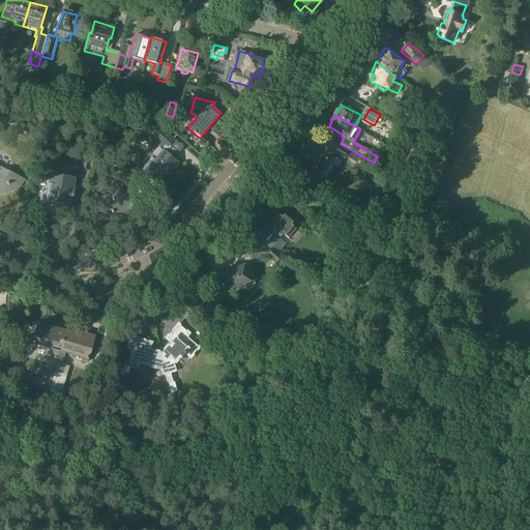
[(420,133),(432,133),(432,117),(420,117),(420,133)]
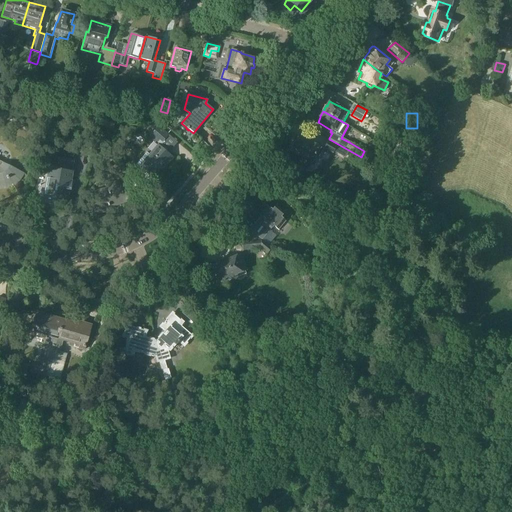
[(104,121),(102,128),(110,131),(113,124),(104,121)]
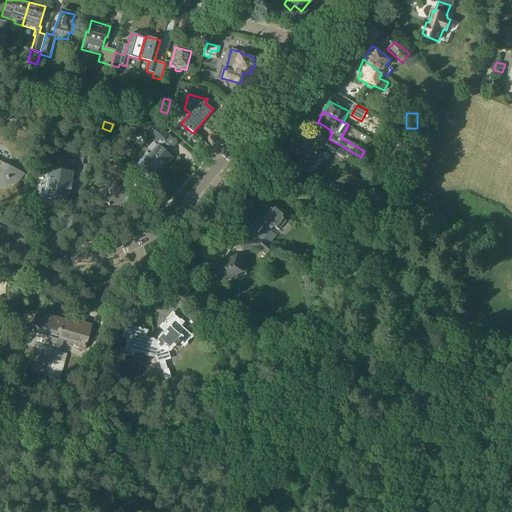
[(159,145),(168,135),(158,126),(157,126),(154,123),(148,129),(152,132),(149,136),(159,145)]
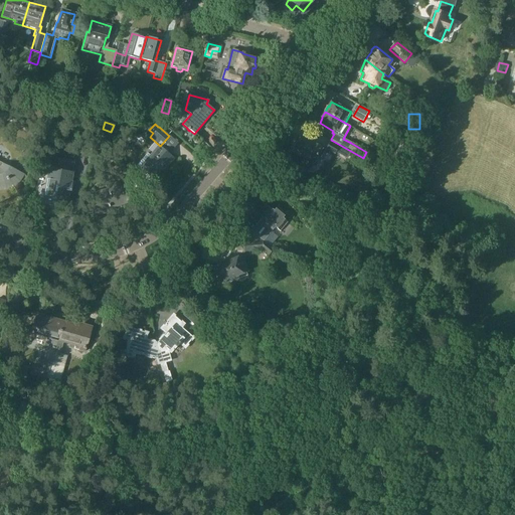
[(312,142),(310,142),(301,137),(293,151),(304,158),(301,164),(308,168),(312,163),(316,155),(321,157),(325,150),(312,142)]
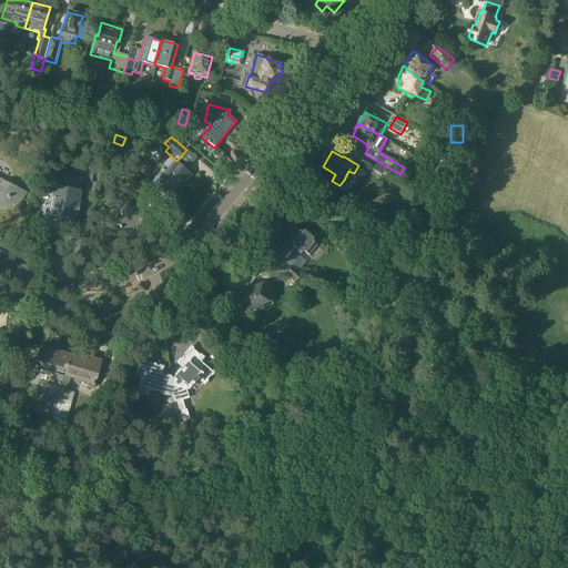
[(363,156),(359,163),(369,170),(374,163),(363,156)]
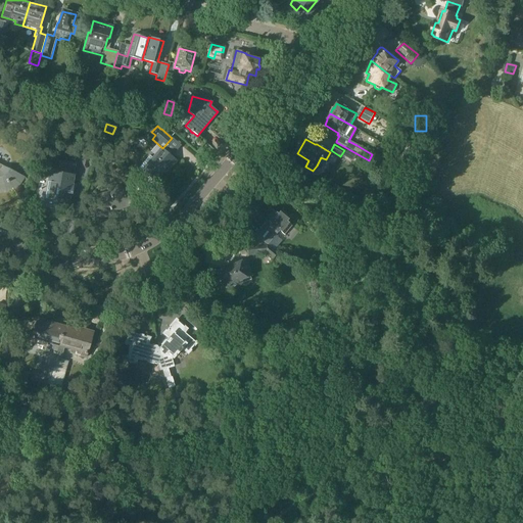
[(170,169),(176,161),(161,148),(152,158),(150,155),(140,168),(139,167),(139,168),(155,182),(168,168),(170,169)]
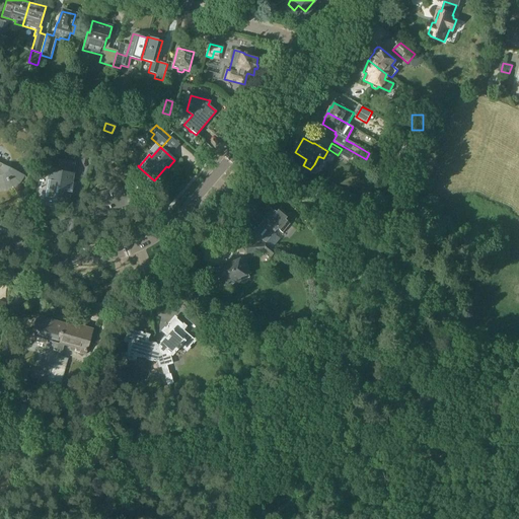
[(45,198),(44,206),(56,208),(57,200),(68,202),(70,194),(71,188),(72,188),(73,183),(72,182),(75,162),(60,159),(58,171),(50,170),(48,180),(56,181),(54,193),(49,192),(50,191),(49,191),(48,198),(45,198)]
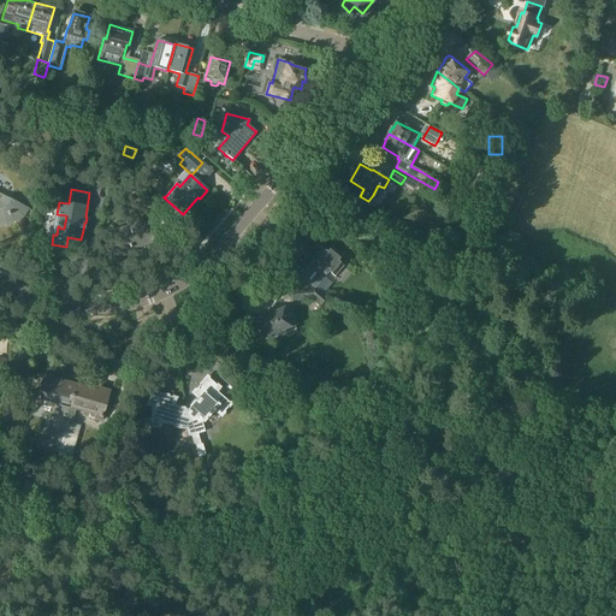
[(142,206),(146,201),(136,193),(131,197),(142,206)]
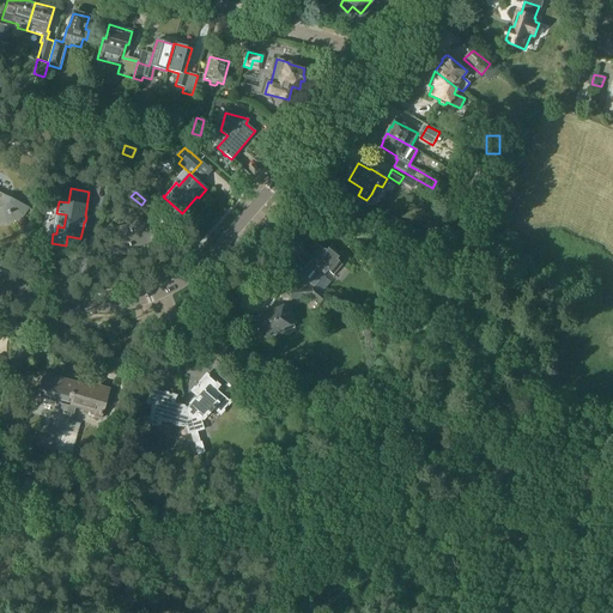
[(0,194),(0,225),(6,224),(12,220),(14,223),(22,217),(28,208),(0,194)]
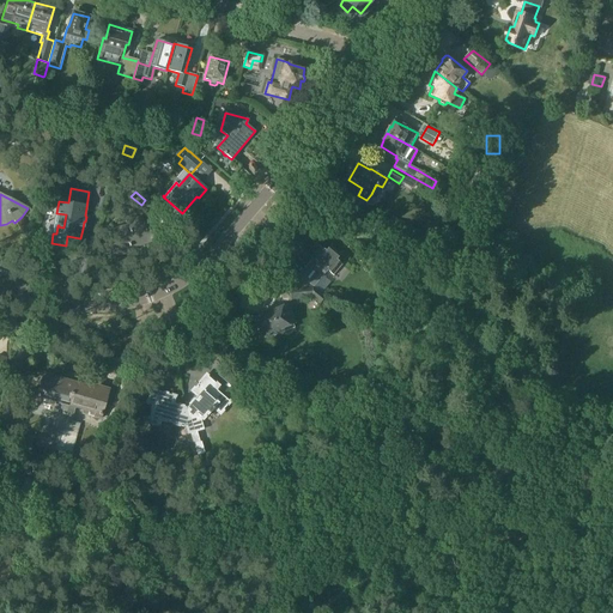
[(354,219),(349,214),(345,219),(350,224),(354,219)]
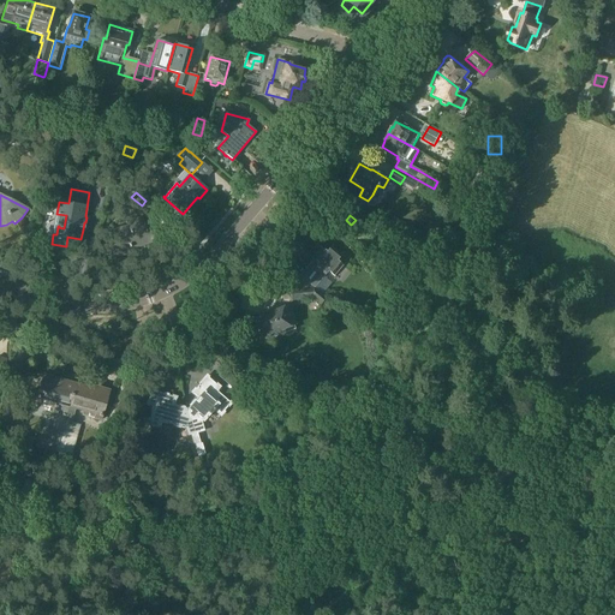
[(143,228),(141,220),(127,224),(127,227),(109,232),(117,257),(132,252),(131,249),(154,243),(149,226),(143,228)]
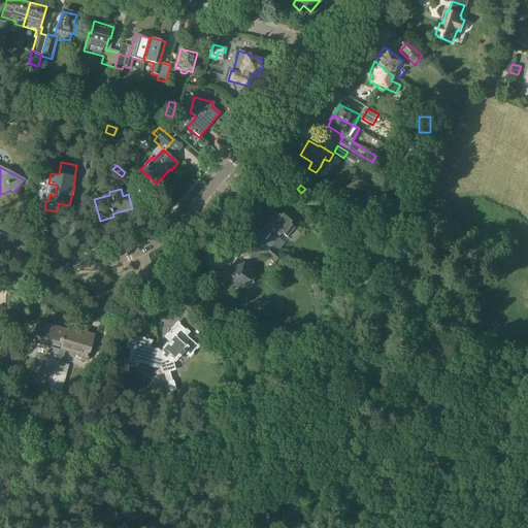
[(289,224),(294,218),(285,210),(281,217),(274,211),(266,221),(269,223),(258,237),(270,248),(282,233),(289,238),(296,229),(289,224)]
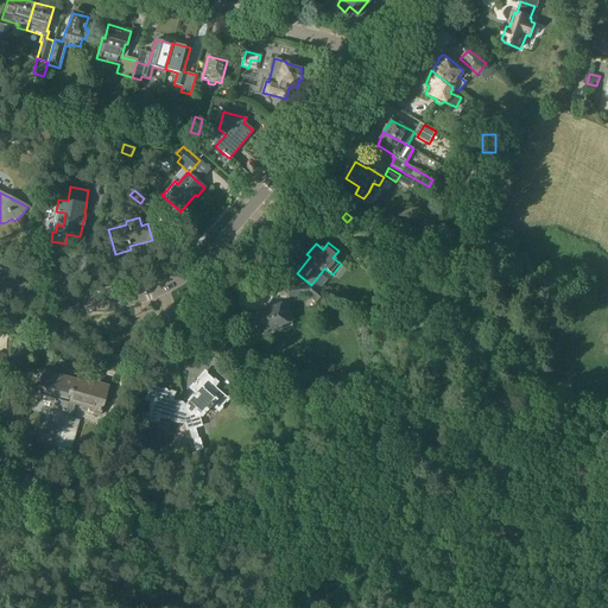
[(303,287),(302,286),(289,287),(289,298),(303,297),(303,296),(310,296),(317,302),(322,296),(310,286),(303,287)]
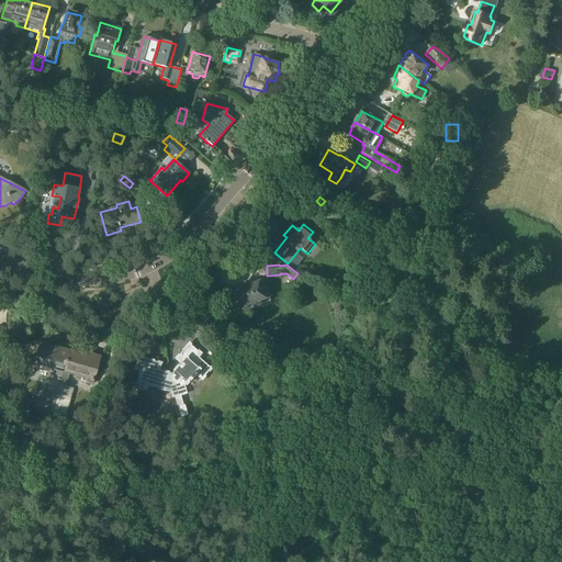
[(269,298),(262,281),(234,292),(240,308),(249,305),(251,308),(261,305),(259,301),(269,298)]
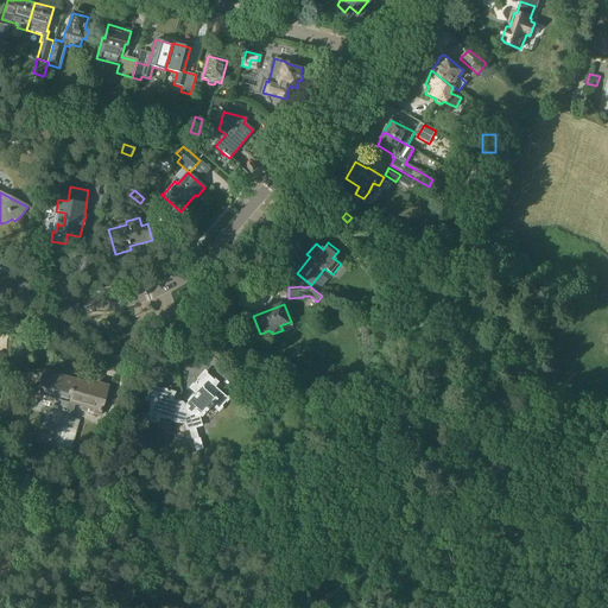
[(20,367),(17,380),(26,381),(29,368),(20,367)]
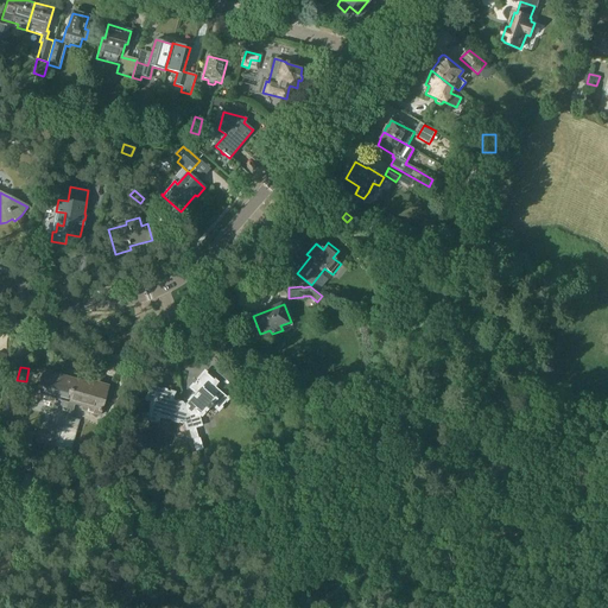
[(38,431),(35,441),(44,443),(42,454),(43,454),(54,456),(54,454),(74,380),(43,372),(37,393),(36,398),(52,403),(54,404),(55,399),(59,401),(61,401),(59,410),(57,410),(50,435),(44,432),(43,432),(38,431)]
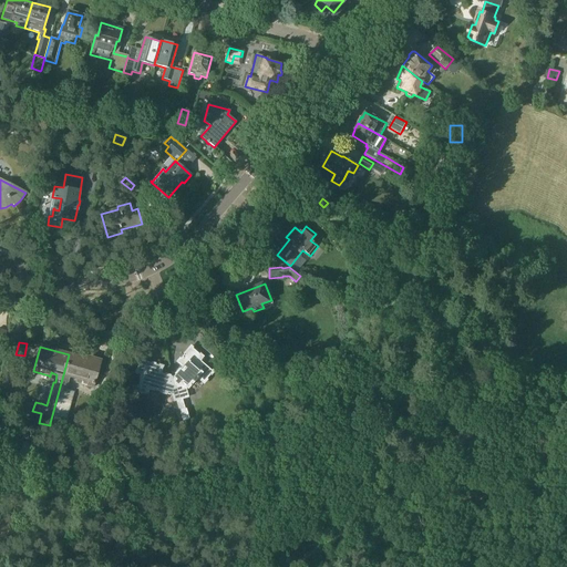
[(185,409),(182,399),(187,398),(186,391),(187,390),(194,381),(195,382),(199,377),(198,377),(202,372),(208,379),(214,372),(199,360),(203,357),(191,348),(178,362),(183,367),(174,378),(186,420),(189,419),(186,409),(185,409)]
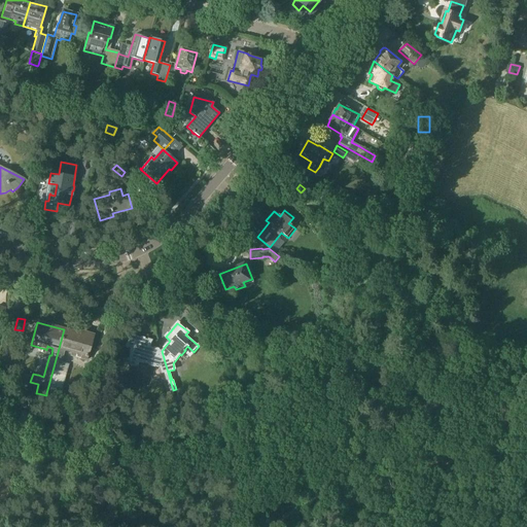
[(201,324),(197,330),(202,335),(206,329),(201,324)]
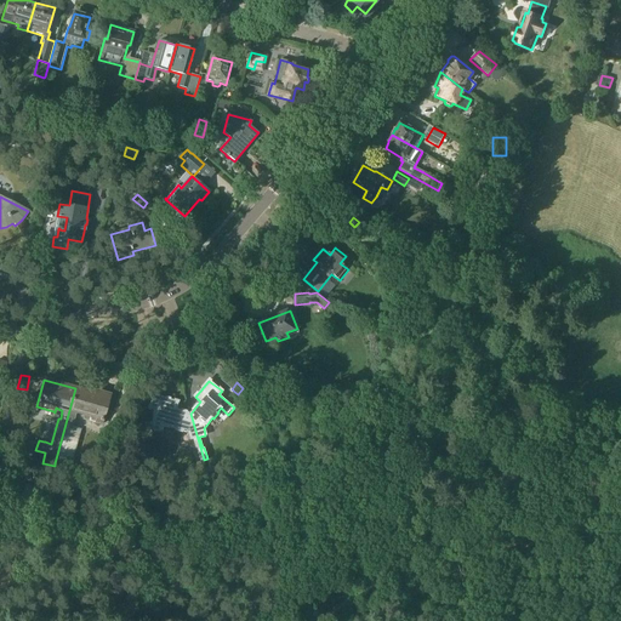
[(75,388),(55,463),(62,466),(64,459),(70,460),(80,429),(72,427),(75,412),(85,415),(83,420),(102,426),(103,420),(110,394),(97,391),(96,394),(75,388)]
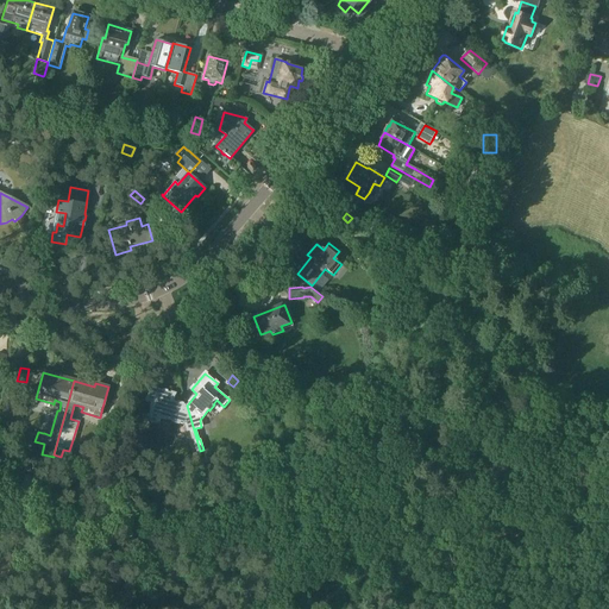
[(200,451),(187,406),(173,401),(175,395),(151,388),(146,402),(152,403),(148,421),(158,425),(161,419),(182,425),(184,425),(186,432),(189,431),(192,441),(194,440),(198,452),(200,451)]
